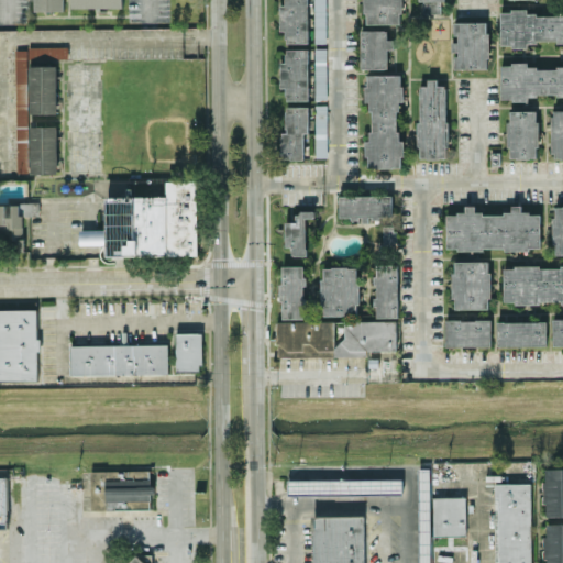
[(63,0),(33,0),(33,10),(64,11),(63,0)]
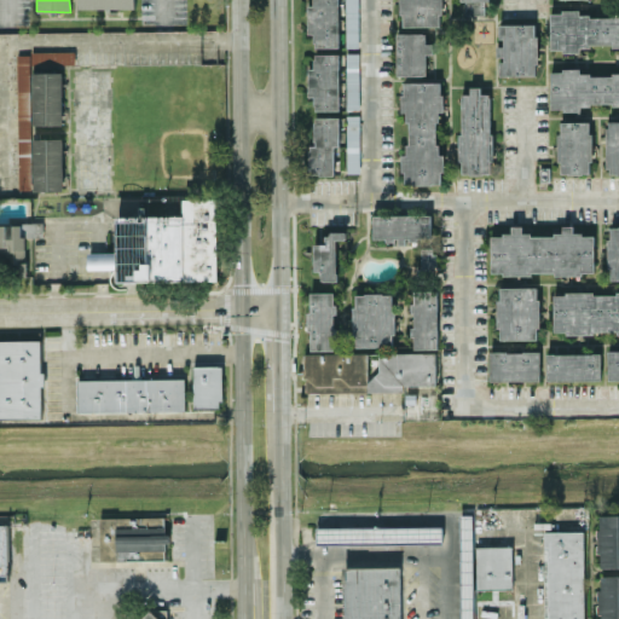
[(339,46),(337,0),(313,0),(314,5),(308,5),(308,33),(314,33),(314,47),(339,46)]
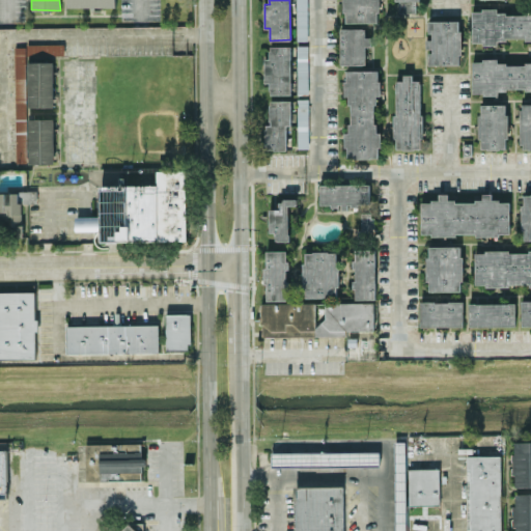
[(307,39),(306,0),(296,0),(297,40),(307,39)]
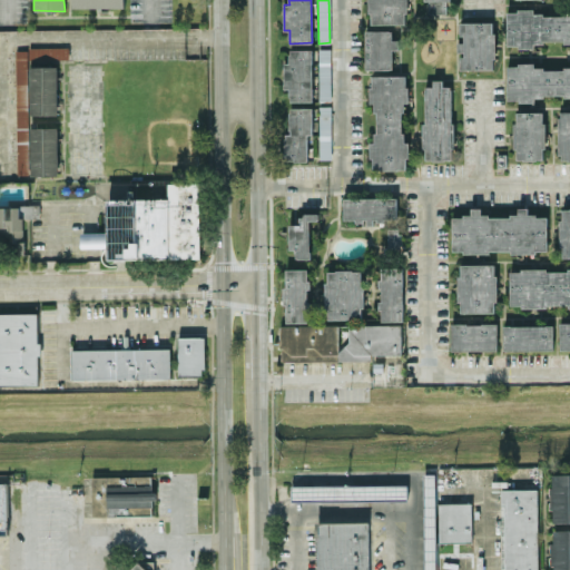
[(369,0),(369,13),(371,13),(371,25),(404,23),(403,13),(406,13),(405,0),(369,0)]
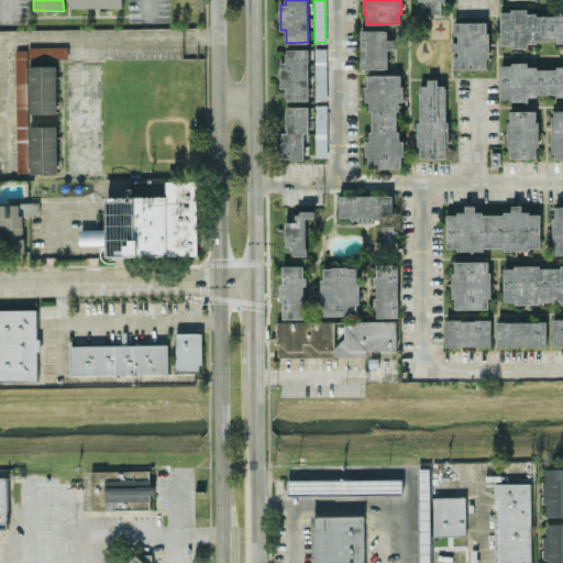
[(441,12),(440,0),(439,0),(422,1),(422,13),(441,12)]
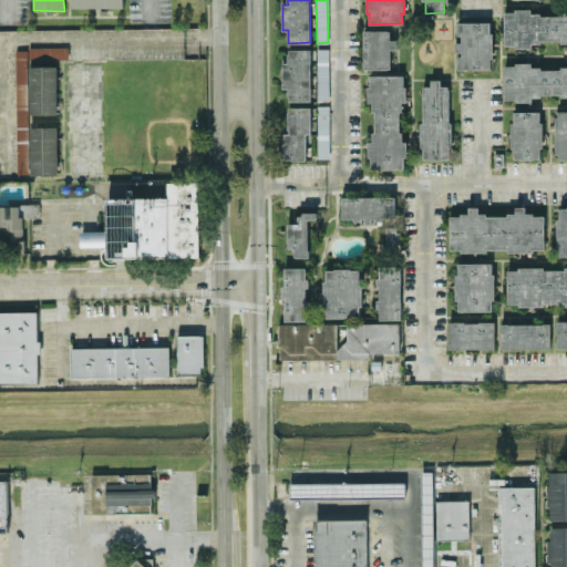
[(504,12),(504,44),(516,44),(516,47),(529,47),(529,42),(539,42),(539,39),(562,39),(562,41),(566,41),(566,13),(562,13),(562,16),(539,16),(538,13),(531,13),(531,9),(514,9),(514,12),(504,12)]
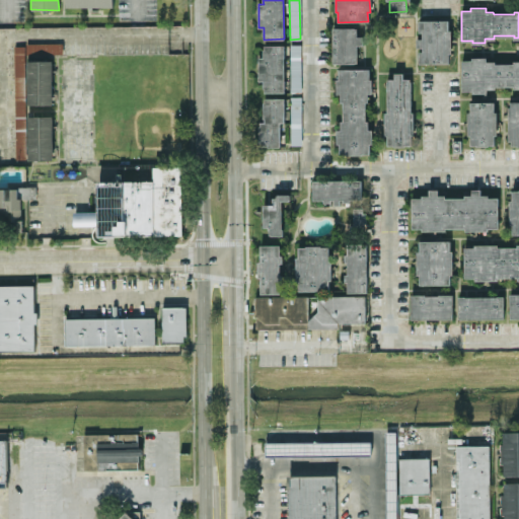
[(420,19),(420,39),(416,39),(416,48),(419,48),(419,63),(450,63),(450,19),(420,19)]
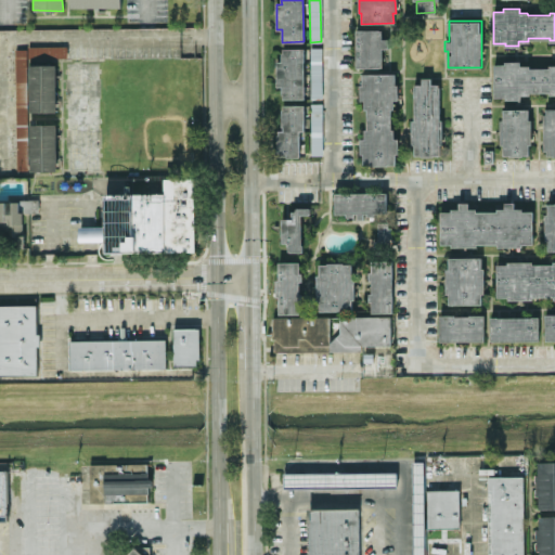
[(382,29),(356,29),(356,67),(382,67),(382,48),(387,48),(387,38),(382,38),(382,29)]
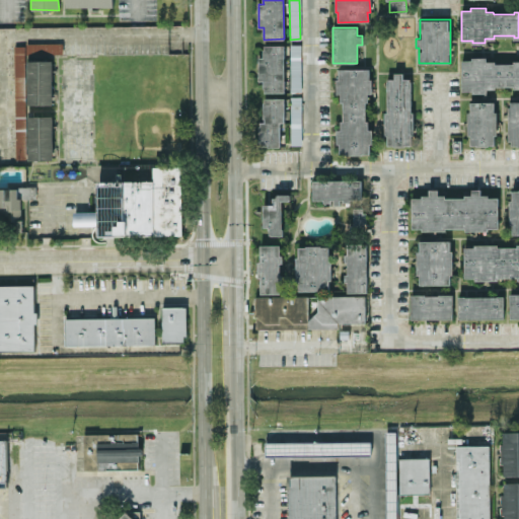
[(14,44),(14,158),(25,158),(25,54),(63,54),(62,43),(14,44)]
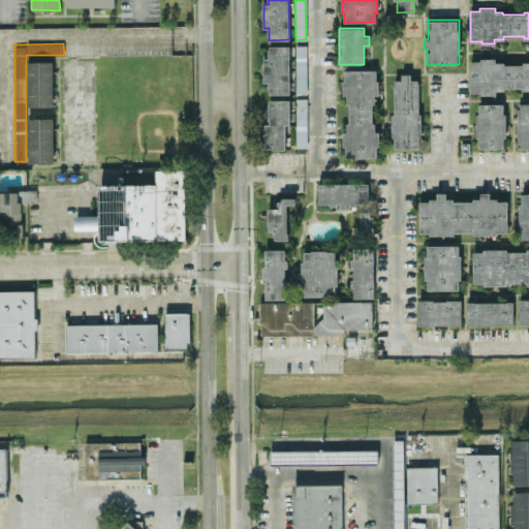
[(270,94),(289,93),(289,45),(269,45),(269,58),(263,58),(263,83),(269,83),(270,94)]
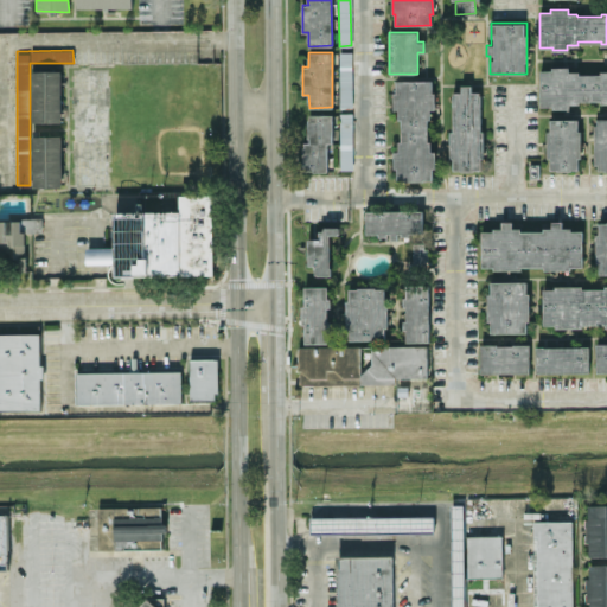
[(339,53),(340,104),(351,104),(351,53),(339,53)]
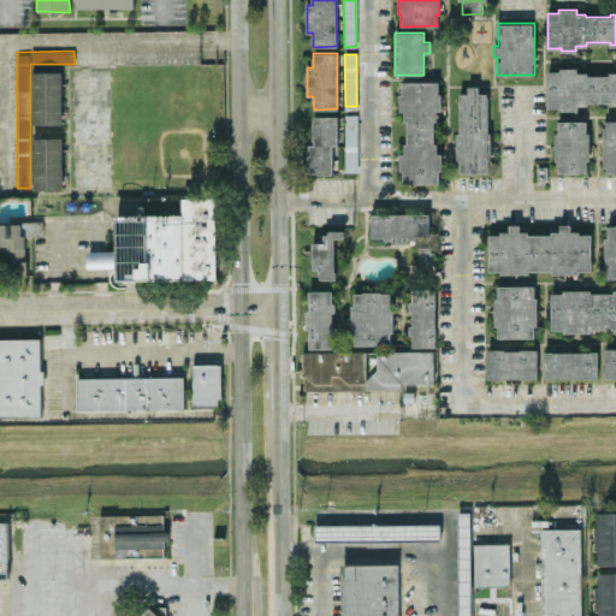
[(546,71),(548,106),(560,105),(560,108),(574,108),(574,104),(585,104),(585,100),(609,100),(609,102),(615,102),(615,71),(609,72),(609,75),(585,75),(585,72),(575,72),(575,66),(558,67),(558,71),(546,71)]
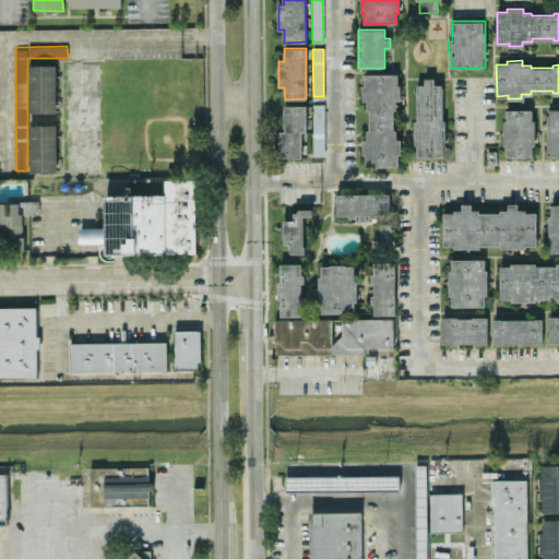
[(57,64),(30,64),(28,111),(56,113),(57,64)]
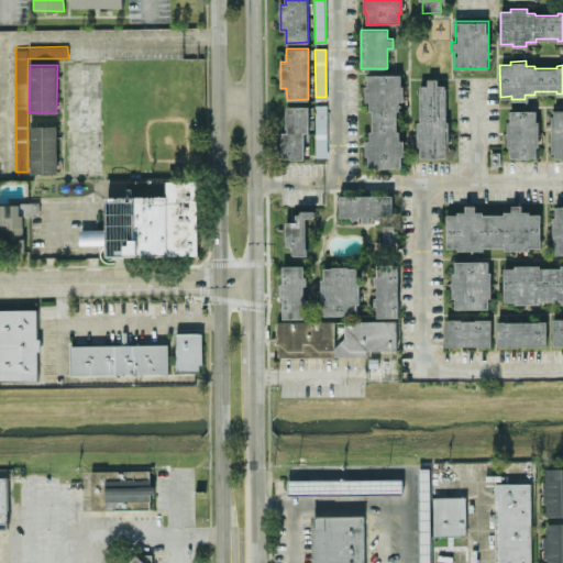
[(399,75),(367,75),(367,87),(365,87),(365,99),(370,99),(370,110),(373,110),(373,132),(371,132),(371,141),(365,141),(365,155),(367,155),(367,166),(400,165),(400,155),(403,155),(403,141),(398,141),(398,132),(396,132),(396,110),(398,109),(398,101),(403,101),(403,85),(399,85),(399,75)]
